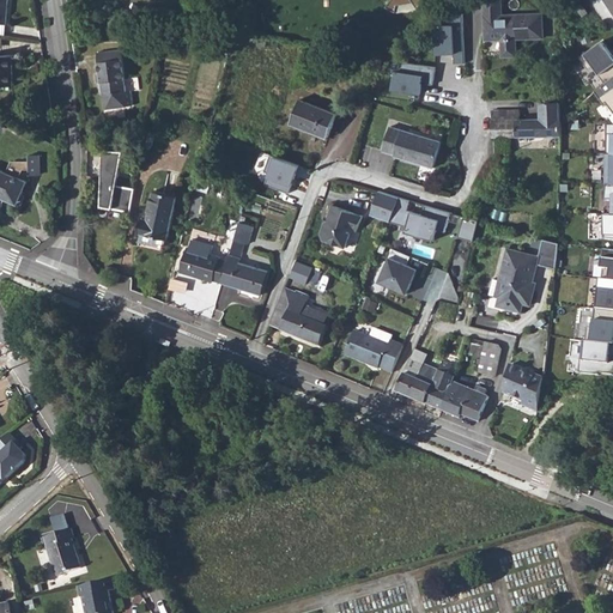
[(414,0),(390,0),(392,10),(414,10),(414,0)]
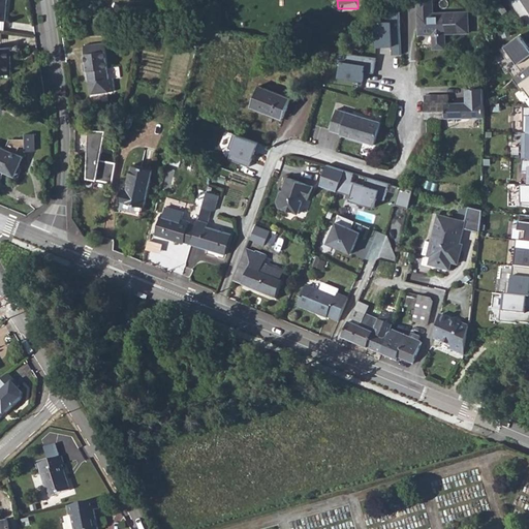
[(432,0),(417,0),(418,30),(427,30),(427,34),(433,34),(433,47),(436,50),(442,49),(445,47),(445,34),(469,33),(468,12),(433,13),(432,0)]
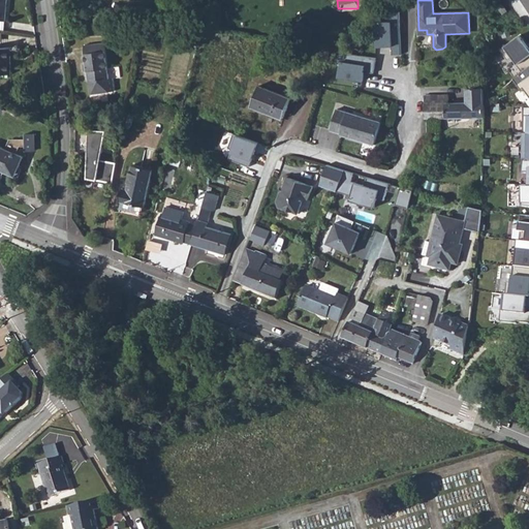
[(127,16),(149,18),(150,7),(128,5),(127,16)]
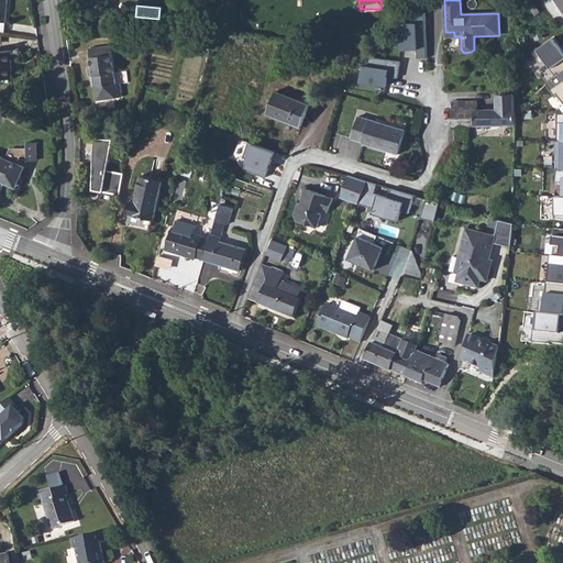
[(210,22),(219,23),(221,9),(212,8),(210,22)]
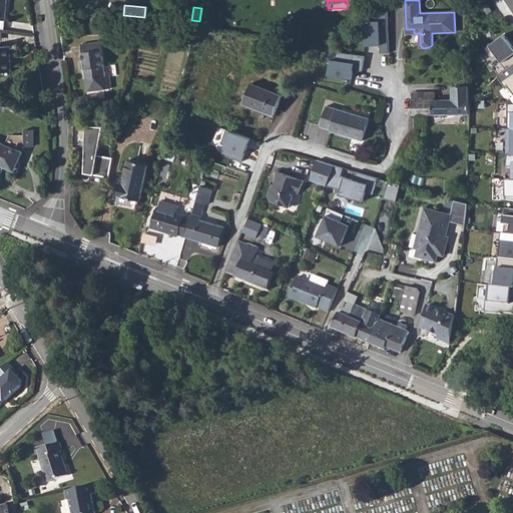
[(391,10),(380,10),(380,21),(366,21),(366,44),(380,44),(380,53),(391,53),(391,10)]
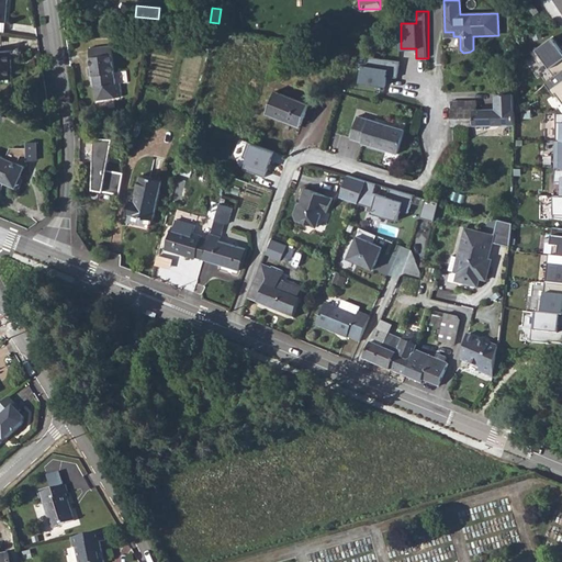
[(213,35),(244,40),(245,31),(221,27),(214,29),(213,35)]
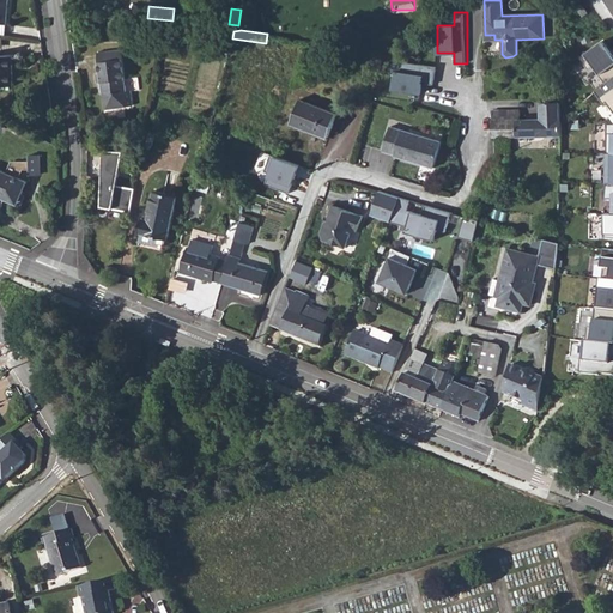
[(593,64),(599,71),(598,72),(604,82),(612,74),(612,52),(602,38),(578,55),(588,67),(593,64)]
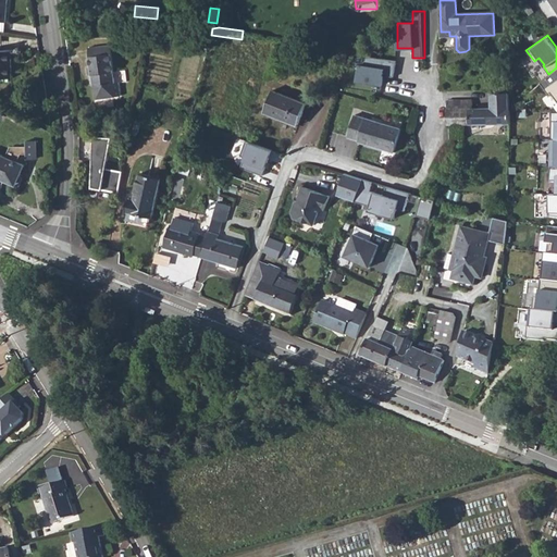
[(87,47),(90,85),(91,98),(119,96),(118,82),(112,83),(109,45),(87,47)]
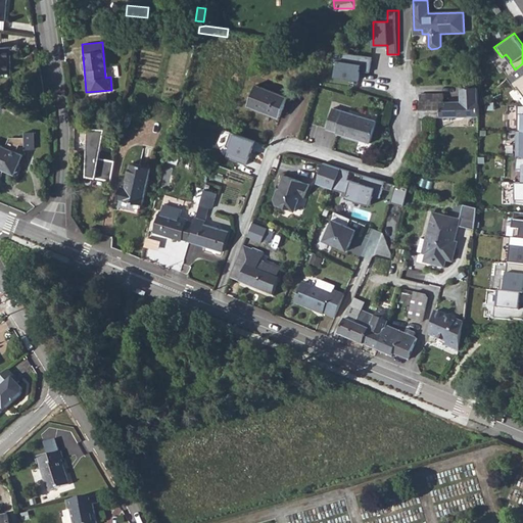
[(0,47),(0,73),(11,73),(11,47),(0,47)]
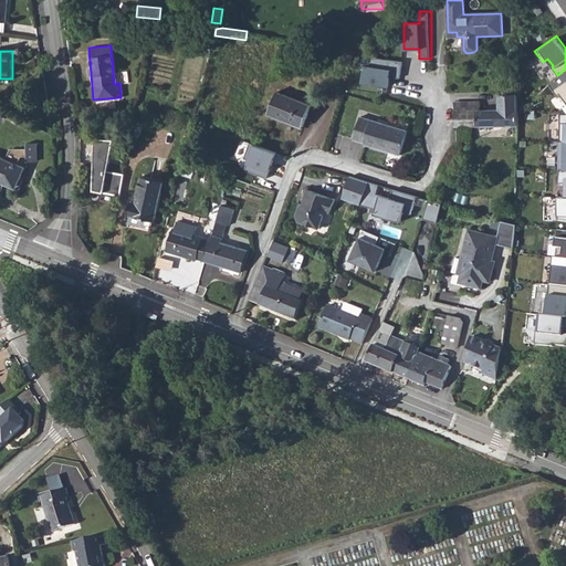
[(390,88),(391,77),(401,79),(404,62),(373,59),(371,66),(365,65),(363,85),(390,88)]
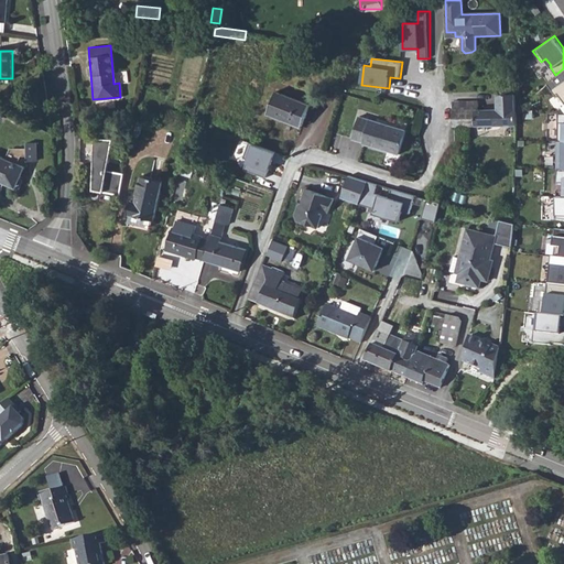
[(563,68),(555,75),(548,80),(557,91),(563,87),(563,68)]
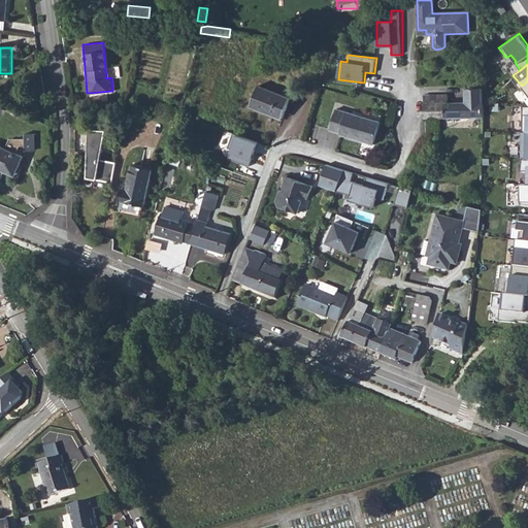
[(251,106),(283,118),(290,98),(259,86),(251,106)]
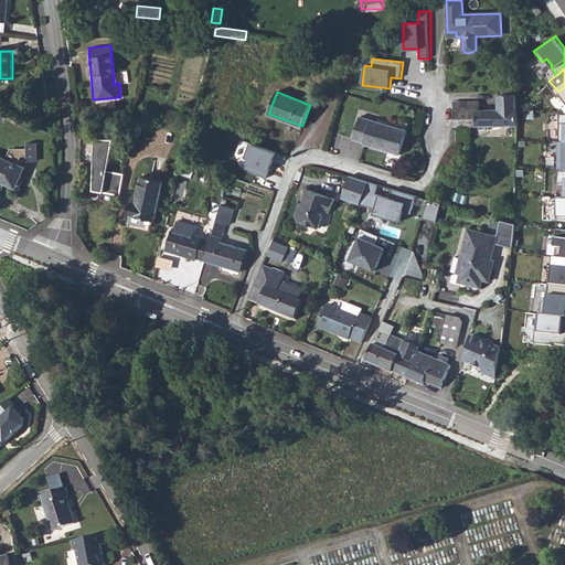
[(502,108),(502,124),(518,124),(516,95),(516,94),(498,95),(499,108),(502,108)]
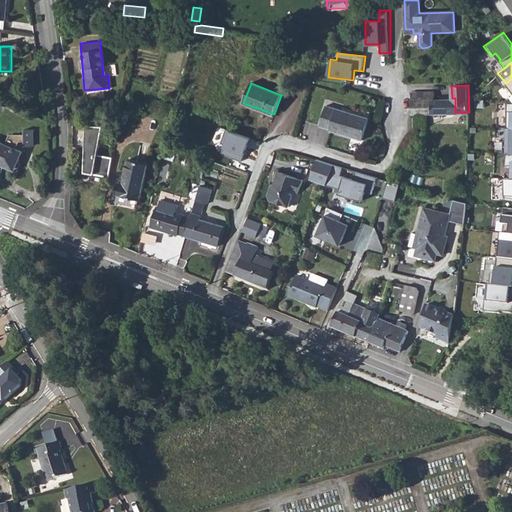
[(455,98),(452,98),(434,99),(434,91),(411,92),(412,114),(455,112),(455,98)]
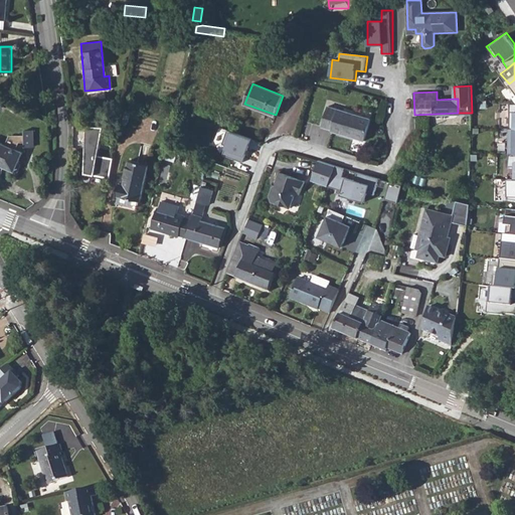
[(371,119),(328,107),(322,127),(332,130),(332,131),(365,141),(371,119)]
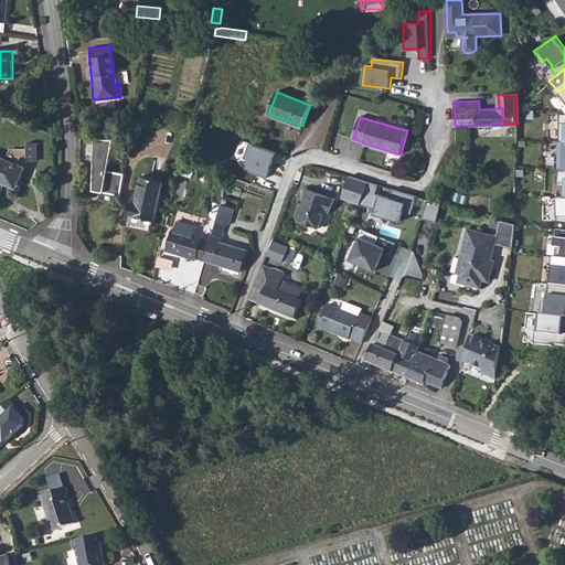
[(34,131),(45,138),(49,131),(38,125),(34,131)]
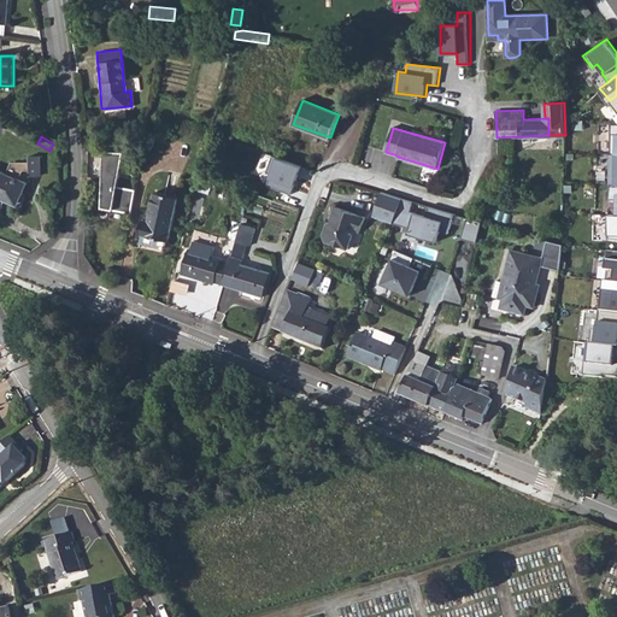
[(124,152),(104,151),(101,209),(130,215),(135,191),(117,187),(124,152)]
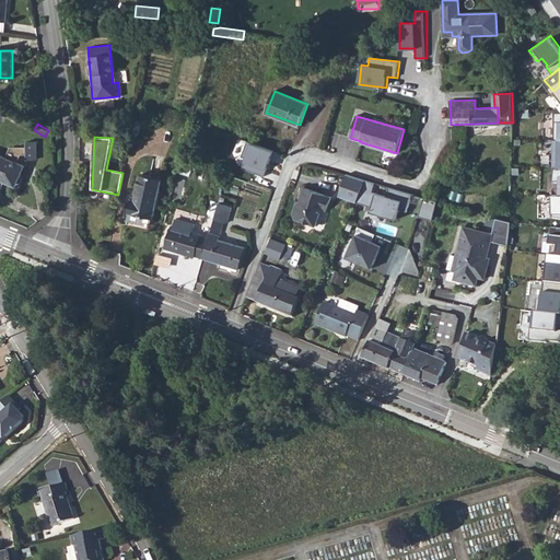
[(243,167),(264,176),(275,150),(249,140),(242,159),(246,160),(243,167)]
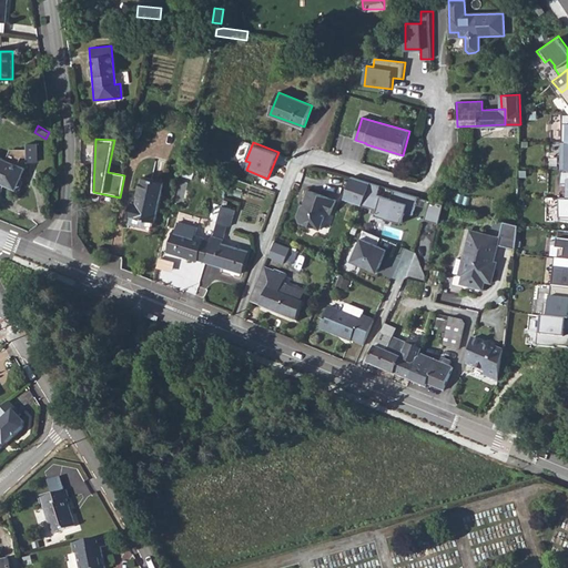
[(36,144),(26,144),(27,162),(37,162),(36,144)]
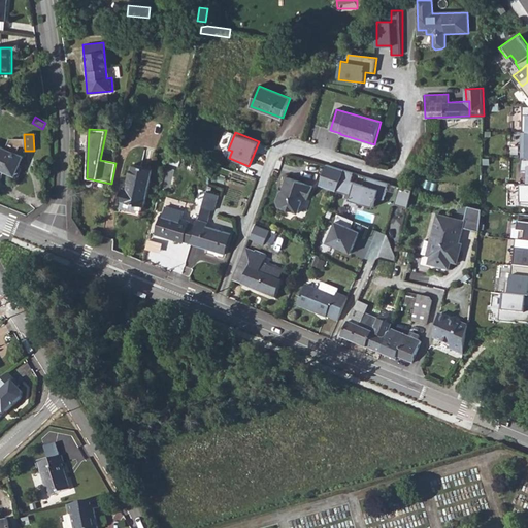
[(2,167),(15,173),(23,156),(0,145),(0,168),(1,169),(2,167)]
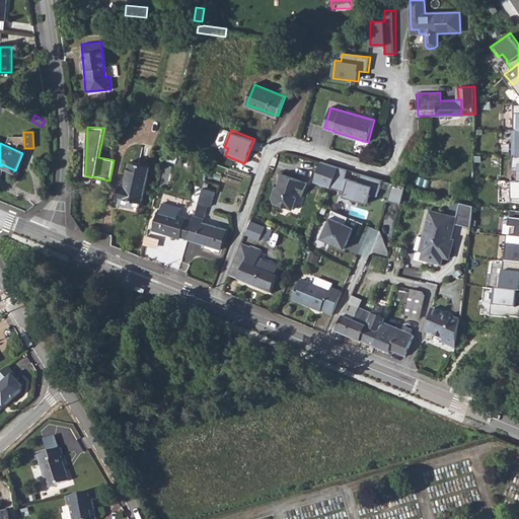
[(119,205),(136,209),(139,206),(140,202),(141,202),(149,166),(130,161),(125,186),(120,184),(117,197),(120,198),(119,205)]
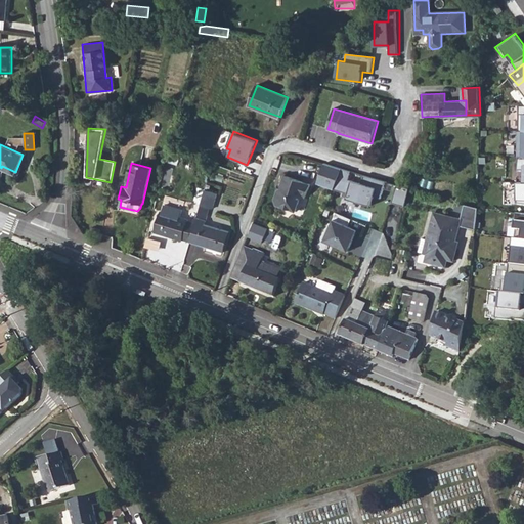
[(335,189),(342,168),(323,163),(316,183),(335,189)]
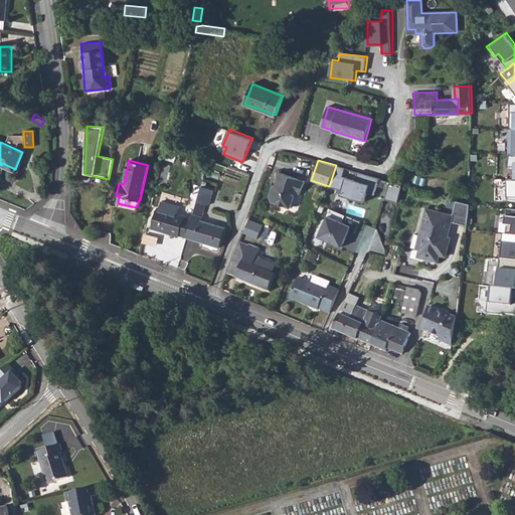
[(340,193),(363,199),(366,193),(374,194),(379,177),(336,165),(329,186),(342,190),(340,193)]
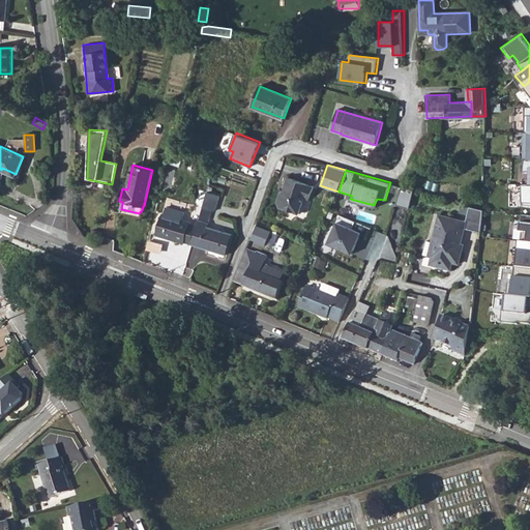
[(286,173),(277,198),(280,203),(298,209),(303,195),(308,196),(313,182),(286,173)]
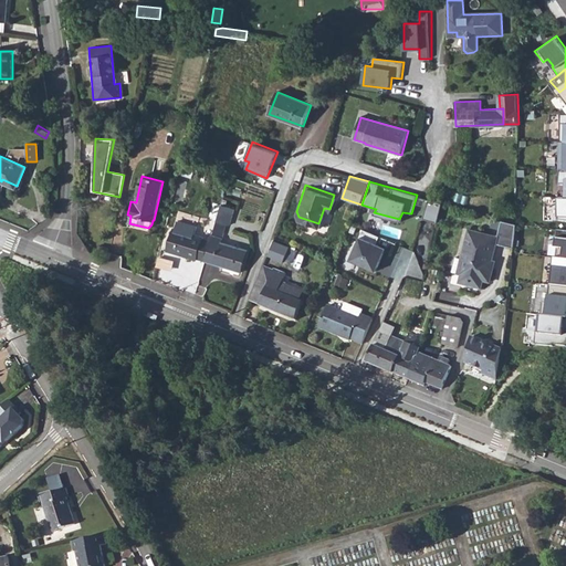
[(429,199),(423,218),(437,222),(442,202),(429,199)]
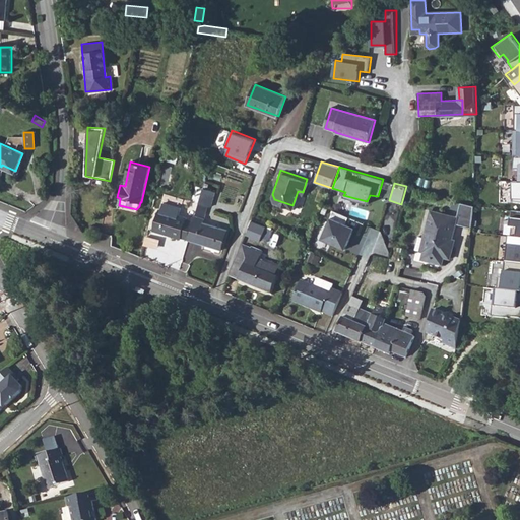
[(188,239),(221,249),(228,230),(202,222),(208,205),(210,206),(215,192),(202,188),(193,220),(188,239)]
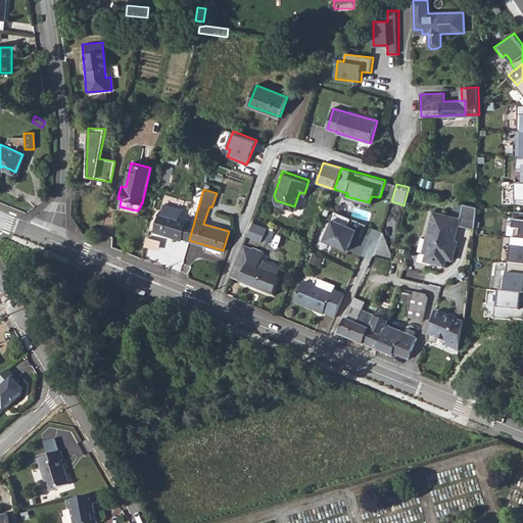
[(421,191),(413,189),(411,195),(419,198),(421,191)]
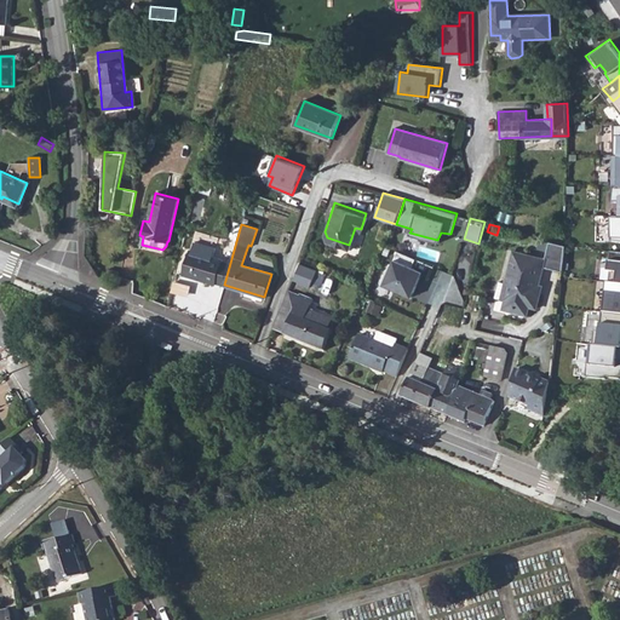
[(566,246),(549,241),(544,259),(512,251),(504,282),(507,283),(504,300),(503,303),(515,306),(512,311),(526,315),(528,306),(535,308),(539,293),(535,293),(538,285),(544,260),(563,265),(566,246)]
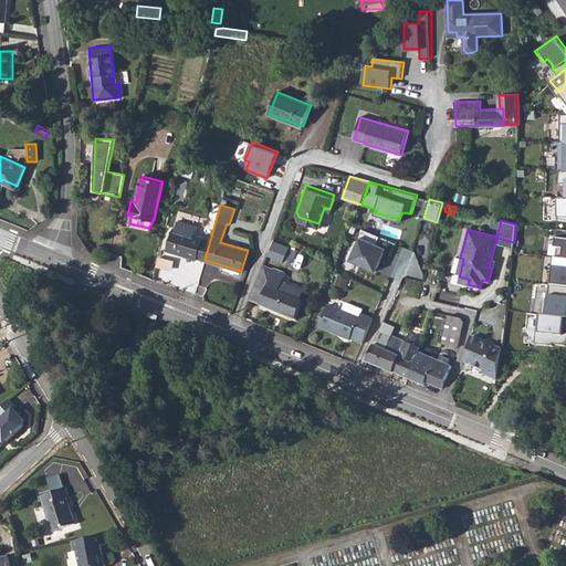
[(197,258),(205,260),(210,240),(203,238),(203,236),(174,228),(167,251),(197,260),(197,258)]
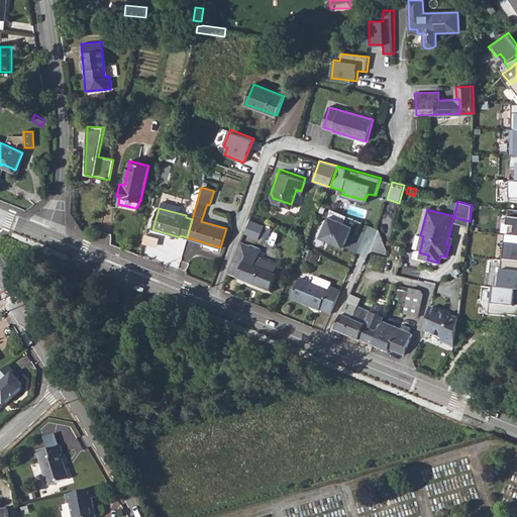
[(331,210),(320,237),(343,247),(350,230),(344,228),(346,224),(343,223),(346,217),(346,216),(331,210)]
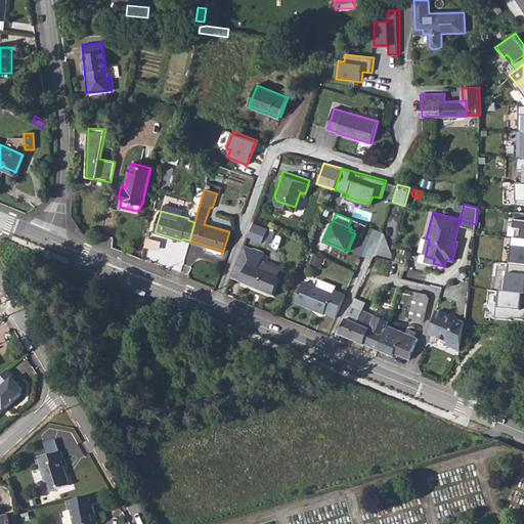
[(523,213),(516,213),(513,227),(521,228),(520,237),(523,237),(523,213)]
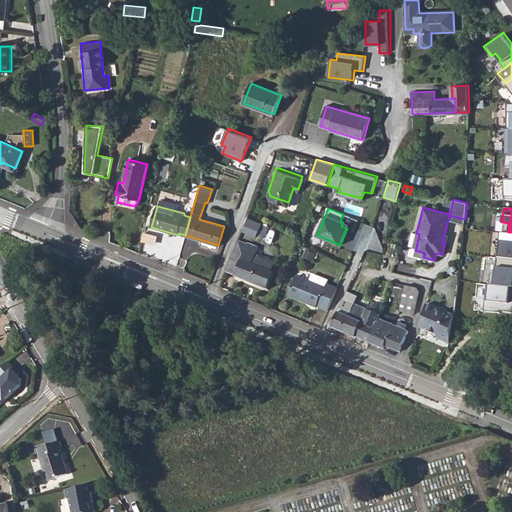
[(247,217),(242,232),(256,237),(261,222),(247,217)]
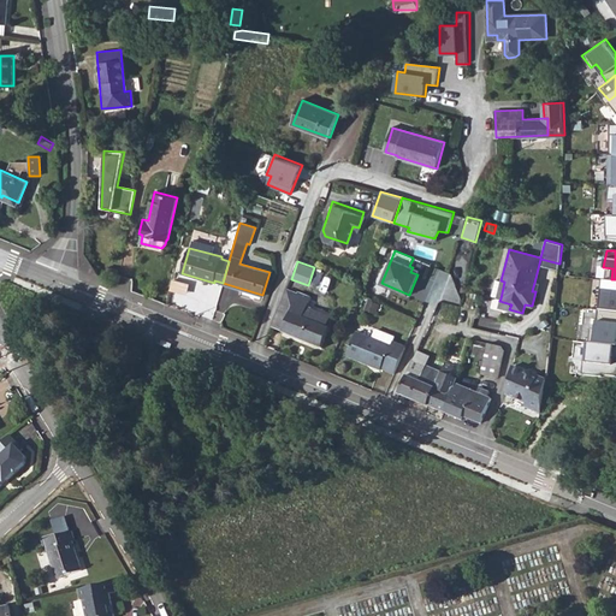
[(615,279),(611,279),(604,279),(597,308),(599,309),(615,311),(615,279)]
